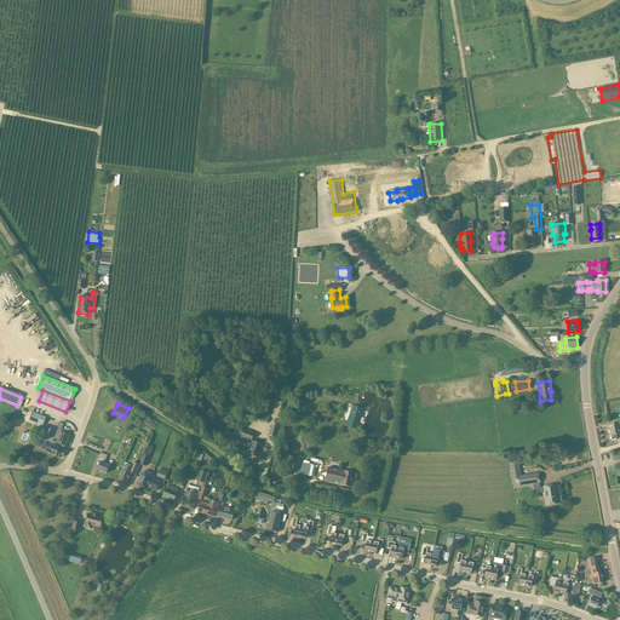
[(362,412),(352,409),(349,426),(349,430),(357,431),(362,412)]
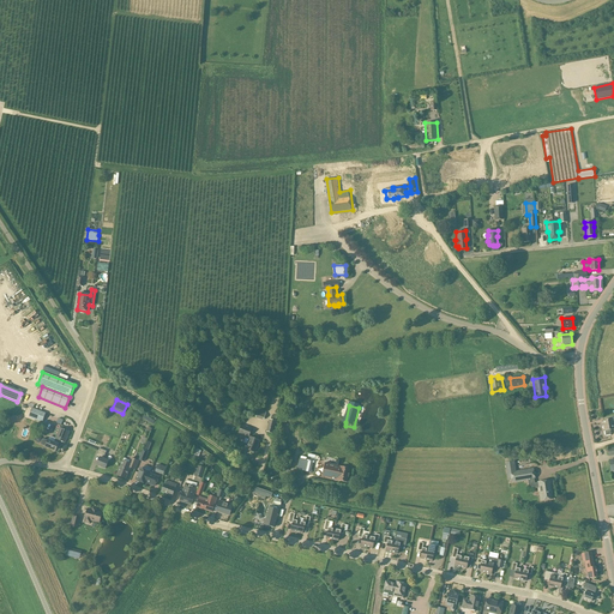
[(42,422),(46,414),(32,408),(29,417),(42,422)]
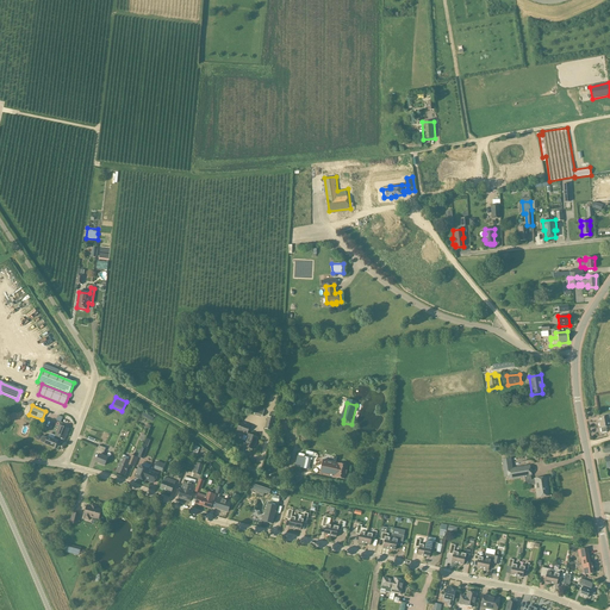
[(262,417),(265,410),(256,408),(254,415),(262,417)]
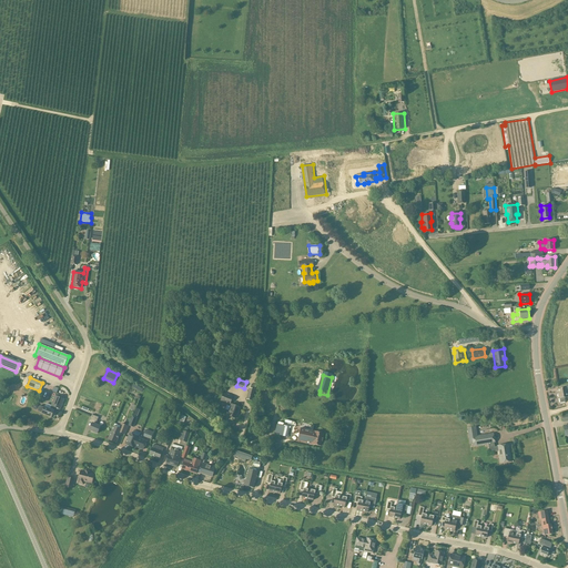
[(253,401),(255,389),(250,387),(246,399),(253,401)]
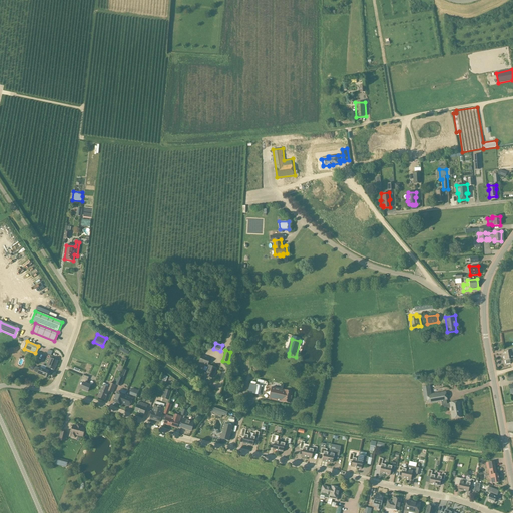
[(512,352),(512,353),(511,350),(504,351),(505,360),(506,364),(510,363),(509,360),(512,359),(512,352)]
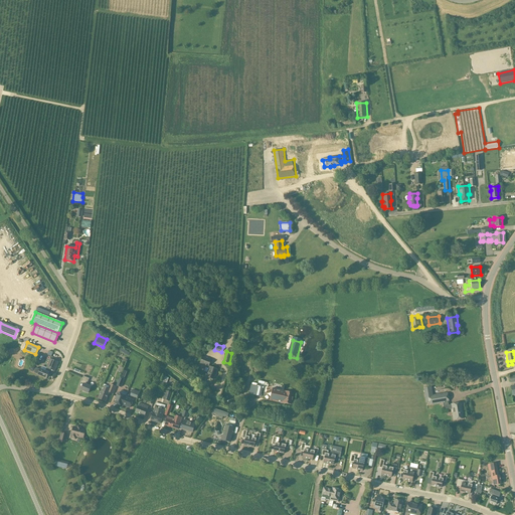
[(210,363),(211,359),(205,357),(202,356),(199,363),(208,367),(210,363)]
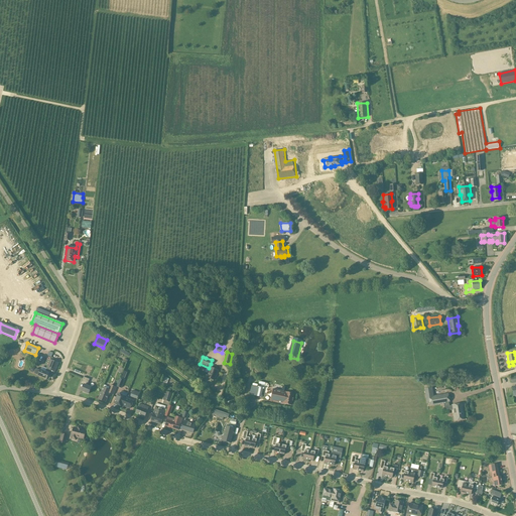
[(55,362),(50,360),(45,372),(37,369),(35,369),(34,373),(35,374),(47,379),(49,374),(53,375),(58,363),(57,363),(58,361),(56,360),(55,362)]
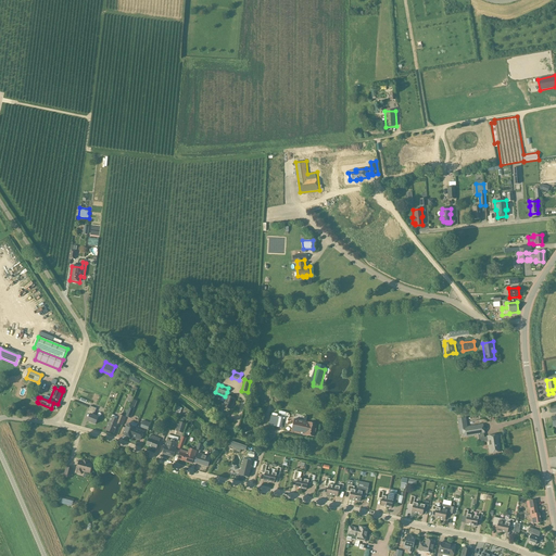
[(234,403),(235,399),(227,395),(224,402),(223,402),(222,406),(230,409),(232,406),(234,406),(235,403),(234,403)]
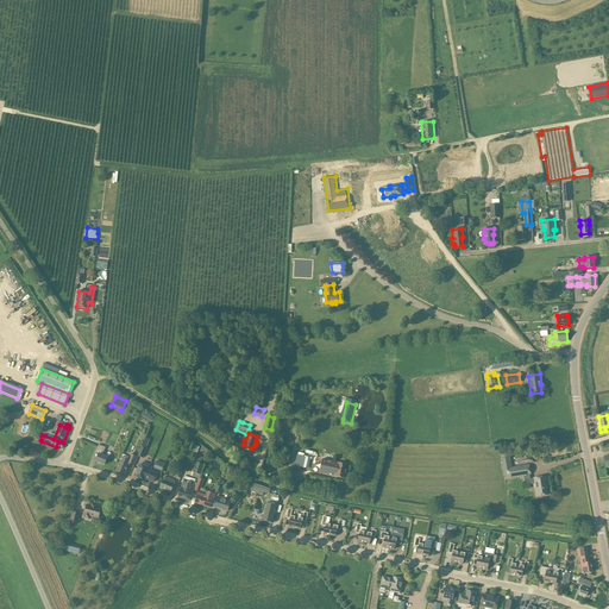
[(105,465),(107,457),(102,456),(106,447),(99,445),(95,453),(99,454),(96,462),(105,465)]
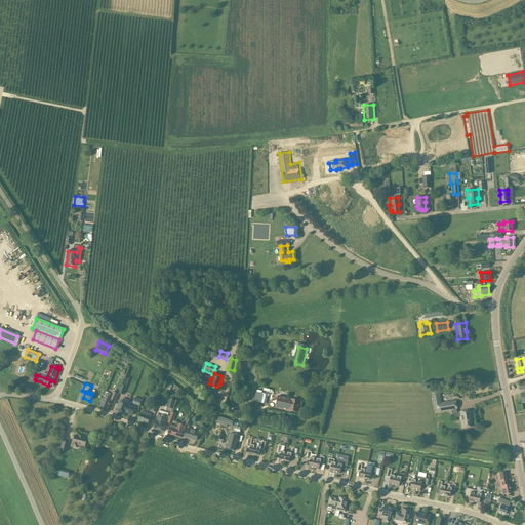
[(267,396),(268,391),(264,390),(263,394),(256,393),(254,401),(267,404),(269,396),(267,396)]
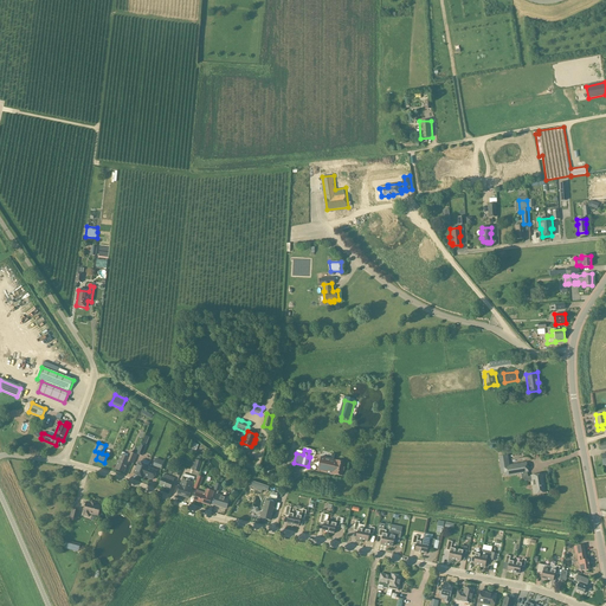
[(134,464),(137,455),(129,452),(127,458),(121,456),(115,469),(123,472),(128,462),(134,464)]
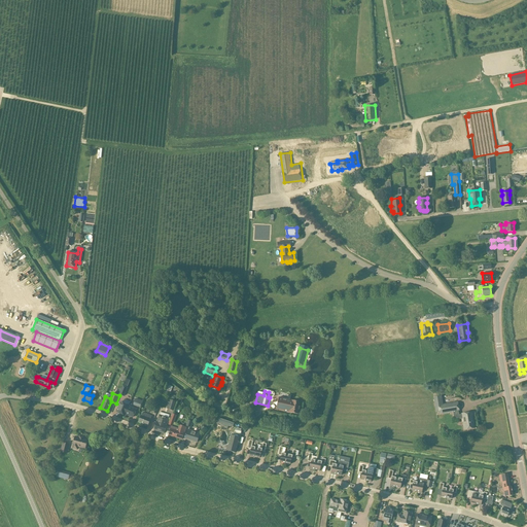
[(292,400),(293,395),(288,394),(287,399),(279,397),(276,410),(299,415),(301,402),(292,400)]
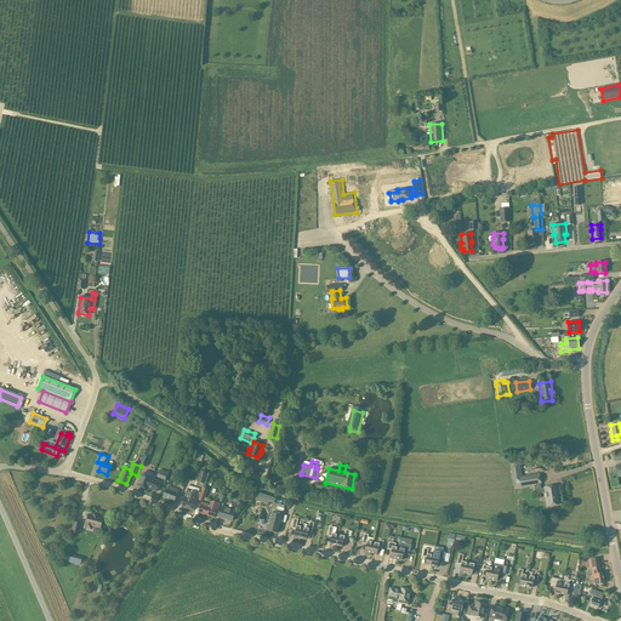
[(522,471),(520,466),(511,468),(514,486),(518,485),(518,488),(533,485),(535,495),(545,494),(547,506),(559,505),(558,496),(557,496),(554,485),(543,488),(541,488),(541,484),(540,473),(522,476),(522,471)]
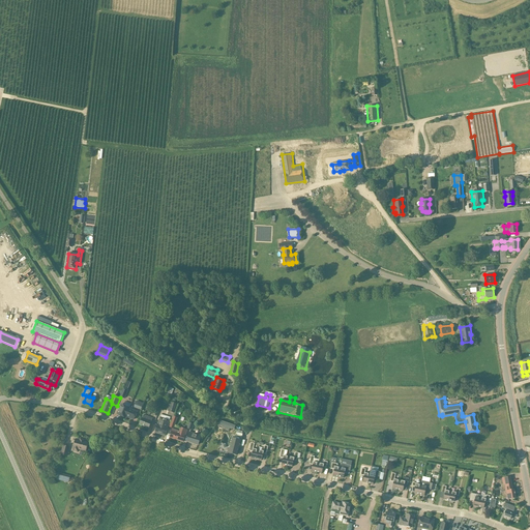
[(141,410),(144,404),(137,401),(134,407),(141,410)]
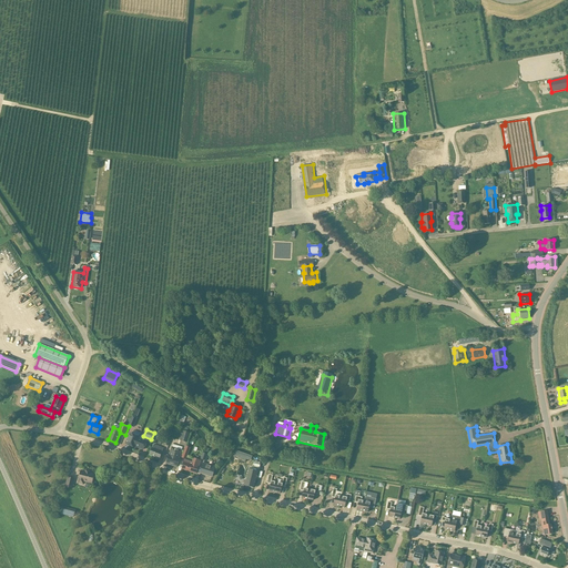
[(188,443),(191,433),(183,430),(180,440),(181,440),(180,445),(185,446),(186,443),(188,443)]
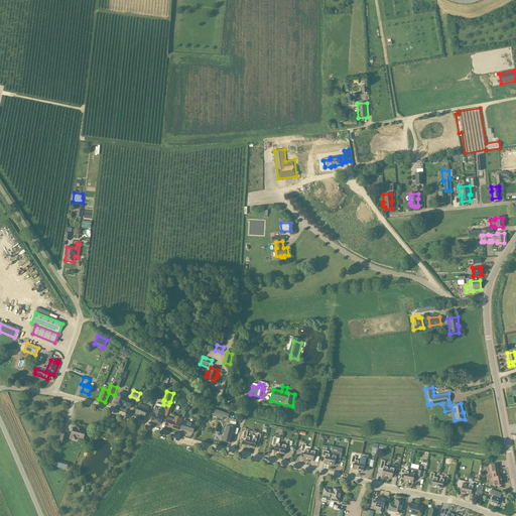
[(123,407),(125,402),(114,398),(112,403),(123,407)]
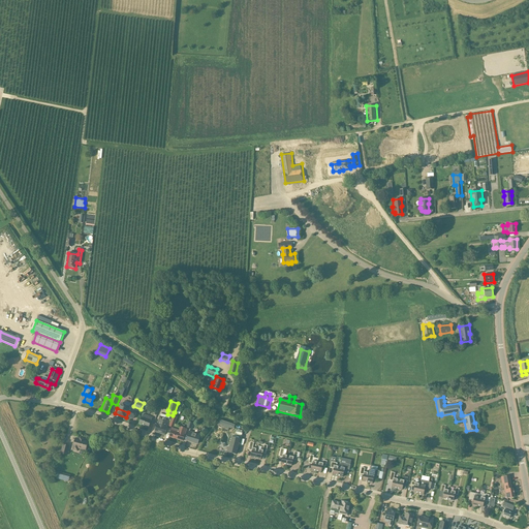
[(149,427),(153,417),(143,413),(142,416),(138,424),(149,427)]
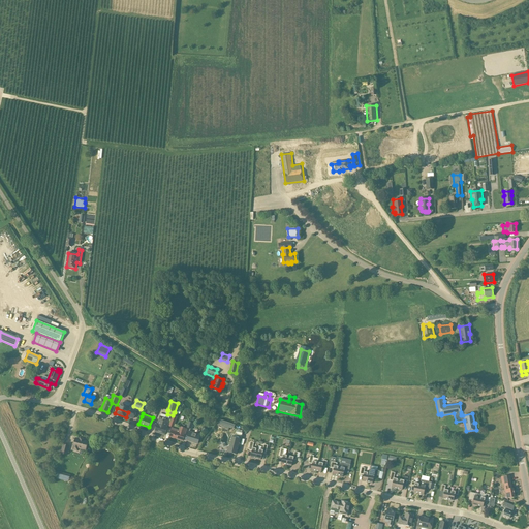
[(155,432),(164,435),(169,419),(160,415),(155,432)]
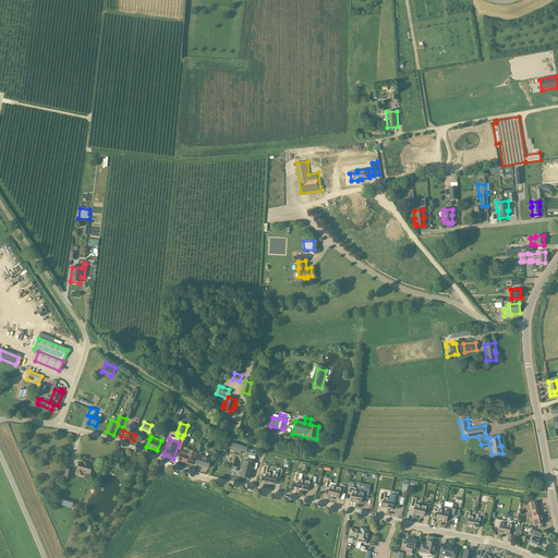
[(244,451),(246,452),(246,451),(247,449),(232,444),(231,447),(230,450),(241,455),(242,451),(244,452),(244,451)]
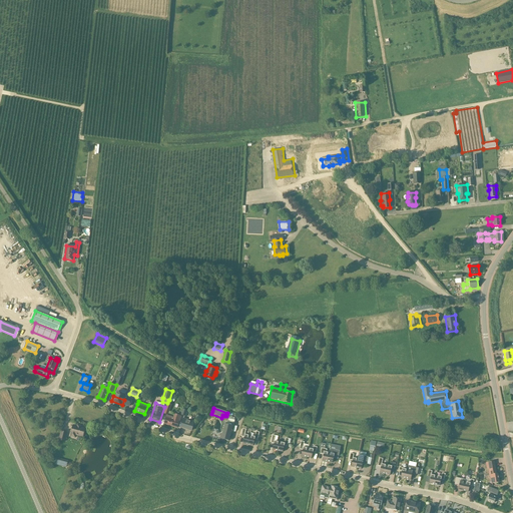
[(177,428),(181,416),(174,414),(173,417),(167,415),(164,424),(177,428)]
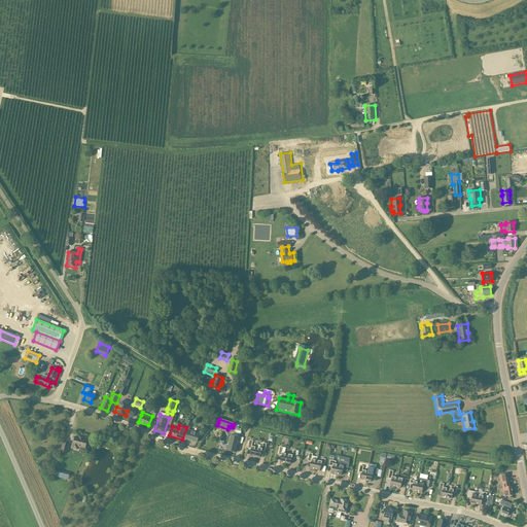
[(240,437),(241,431),(235,429),(233,435),(230,435),(226,450),(227,451),(227,452),(230,452),(231,451),(235,452),(236,453),(240,437)]
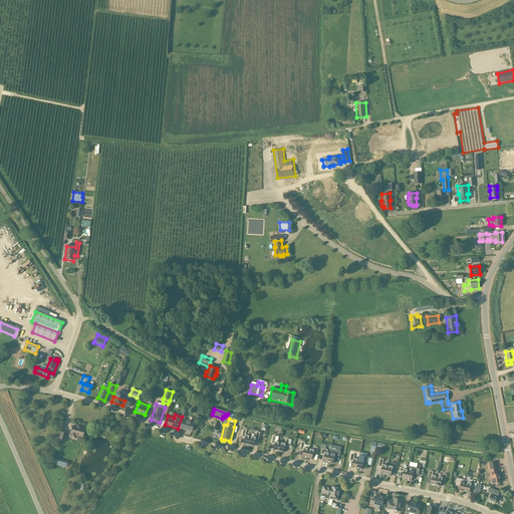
[(193,428),(194,424),(191,423),(191,422),(184,420),(181,428),(192,432),(193,428)]
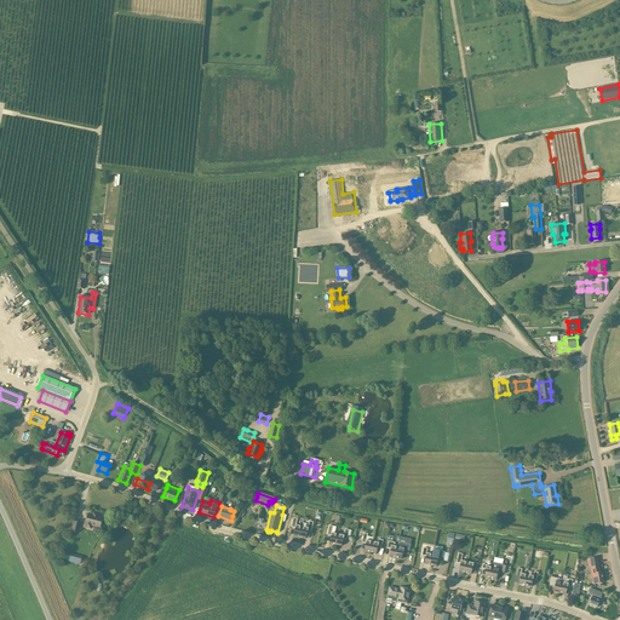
[(99,516),(99,515),(93,512),(92,515),(89,514),(85,527),(91,528),(91,526),(101,528),(103,517),(99,516)]
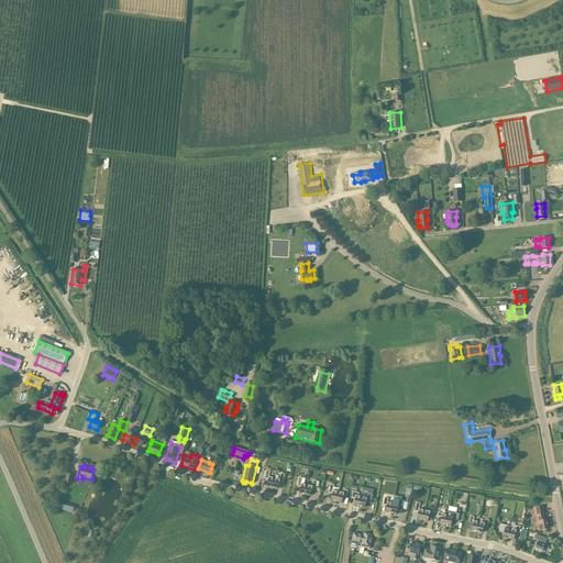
[(272,487),(274,478),(268,476),(269,471),(266,470),(265,478),(268,479),(266,486),(272,487)]
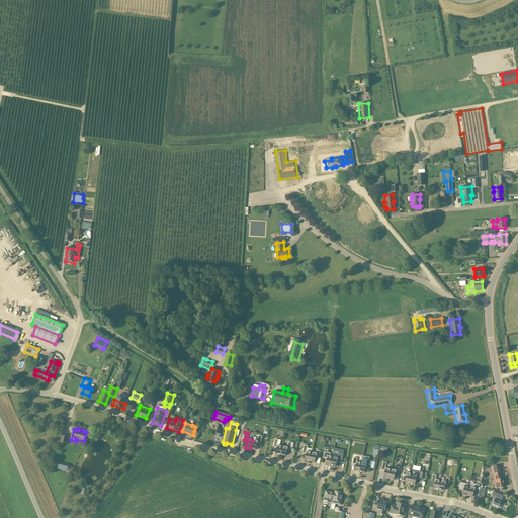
[(67,441),(68,437),(62,435),(59,444),(66,446),(67,441)]
